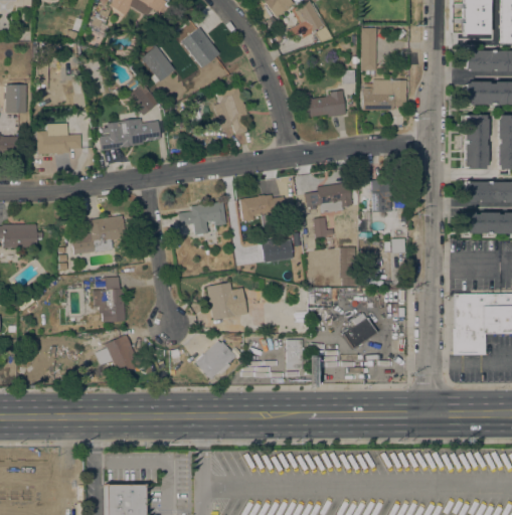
[(165,0),(167,1),(160,13),(153,8),(148,16),(132,6),(127,14),(111,5),(114,0),(165,0)]
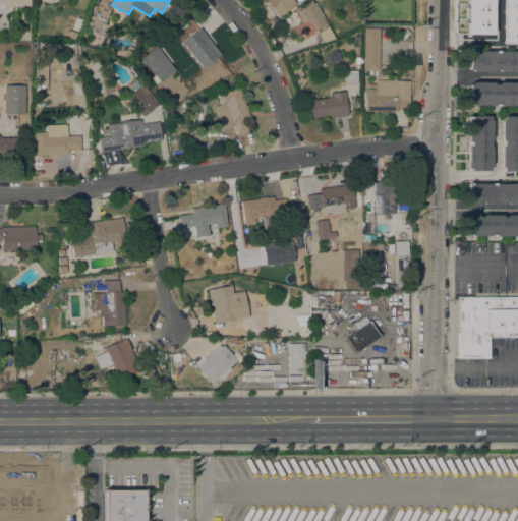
[(292,0),(296,4),(295,5),(296,6),(281,18),(267,0),(292,0)]
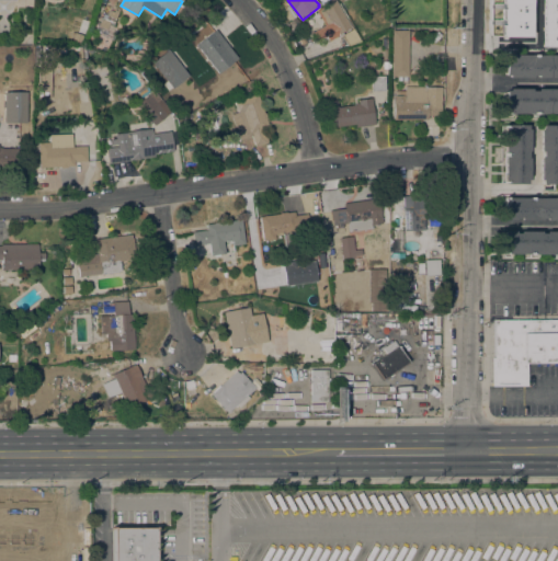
[(320,0),(337,0),(353,27),(334,38),(317,9),(323,6),(320,0)]
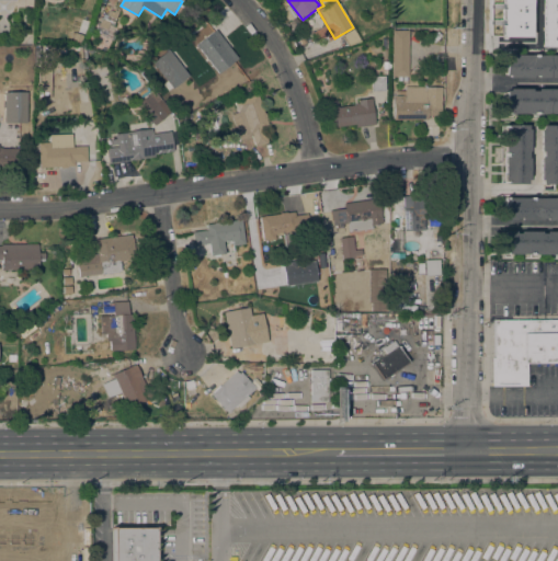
[(349,0),(353,6),(361,1),(366,11),(350,20),(341,3),(346,0),(349,0)]
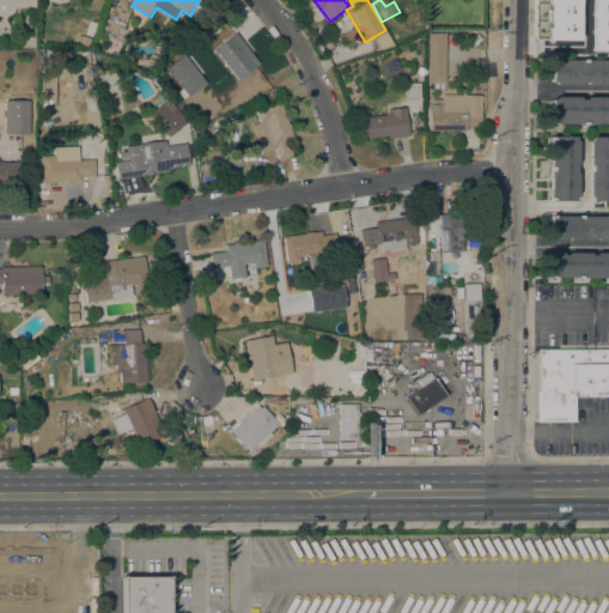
[(579,38),(578,0),(549,0),(550,38),(579,38)]
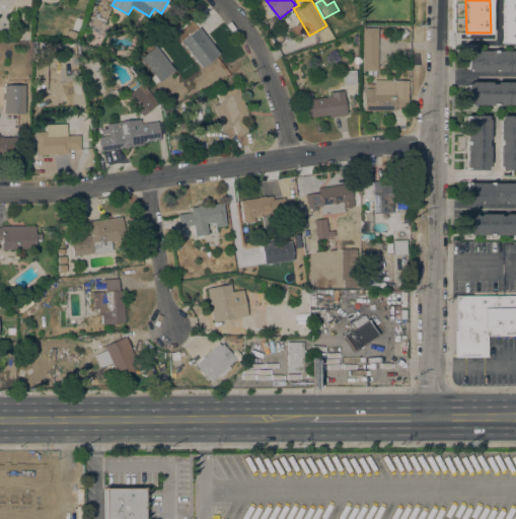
[(515,0),(503,0),(503,43),(515,43),(515,0)]
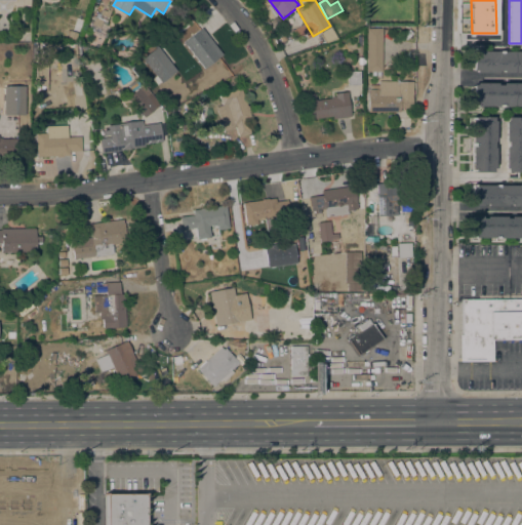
[(112,13),(108,24),(104,22),(102,28),(93,25),(96,17),(102,19),(105,10),(112,13)]
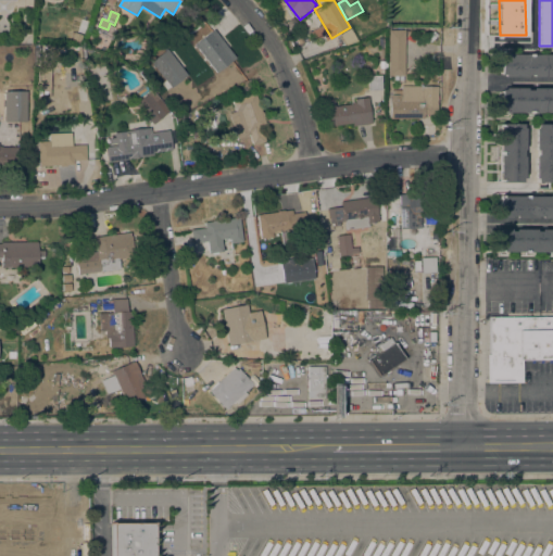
[(374,32),(368,23),(378,17),(382,26),(374,32)]
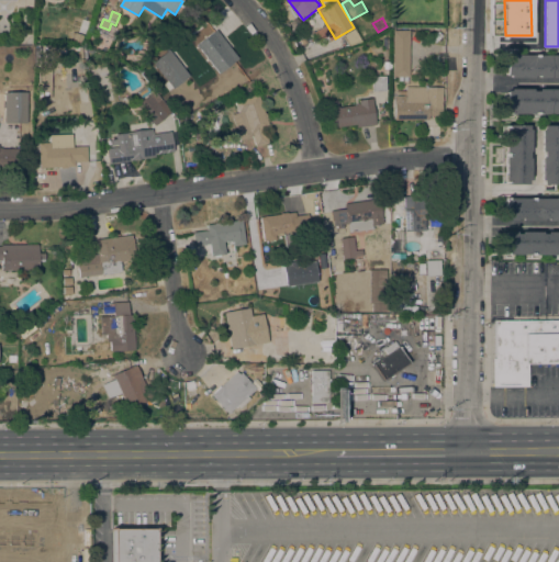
[(219,70),(214,65),(210,68),(202,58),(207,54),(202,49),(201,51),(198,46),(219,30),(241,58),(221,74),(220,74),(217,70),(219,70)]
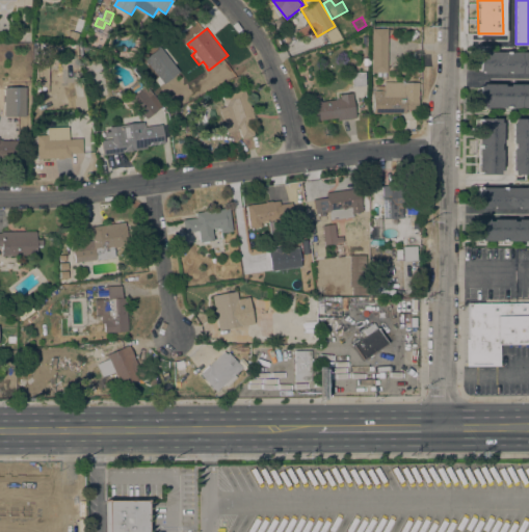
[(389,73),(373,73),(373,29),(389,29),(389,73)]
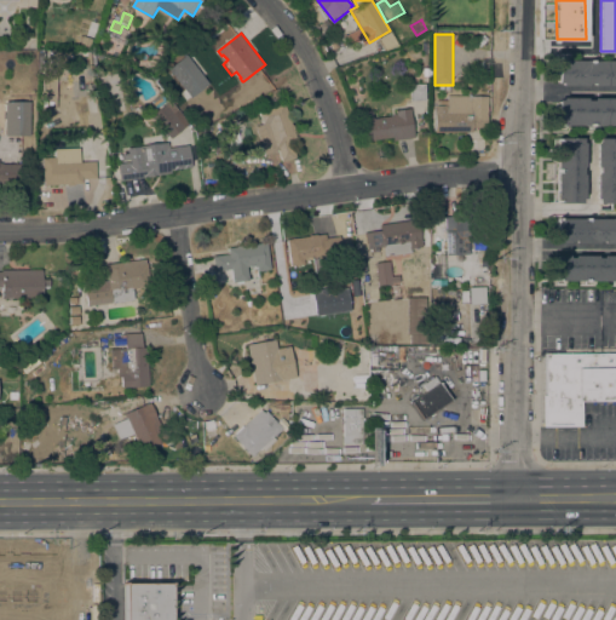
[(93,52),(93,67),(74,65),(74,64),(58,64),(59,51),(93,52)]
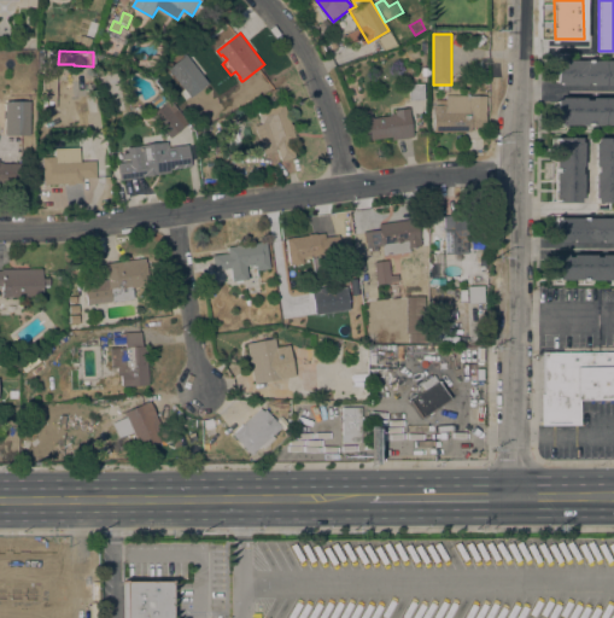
[(613,86),(592,86),(592,83),(586,83),(586,86),(561,86),(561,83),(557,83),(557,62),(613,62),(613,86)]
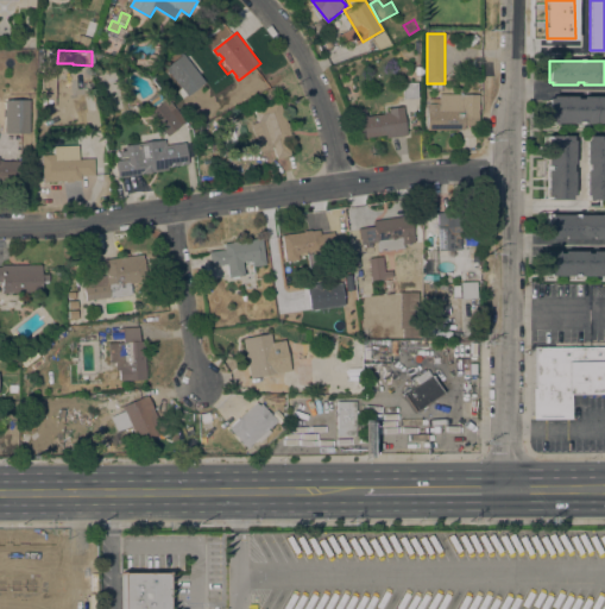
[(170,85),(165,88),(161,82),(164,79),(170,85)]
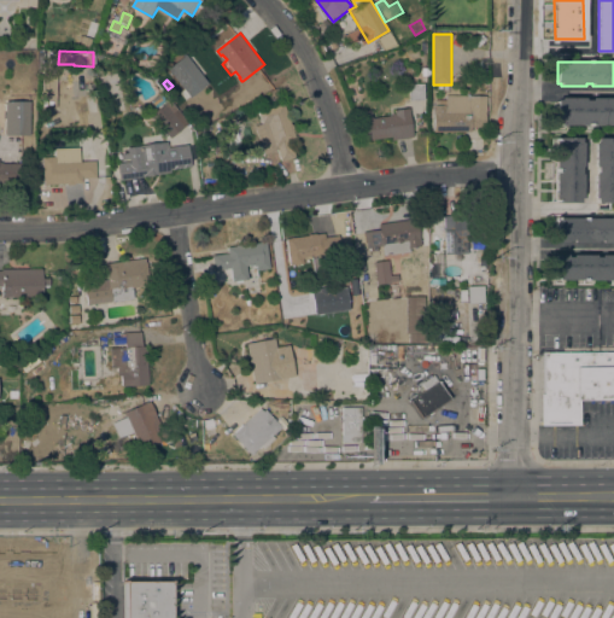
[(426,100),(410,100),(410,85),(426,85),(426,100)]
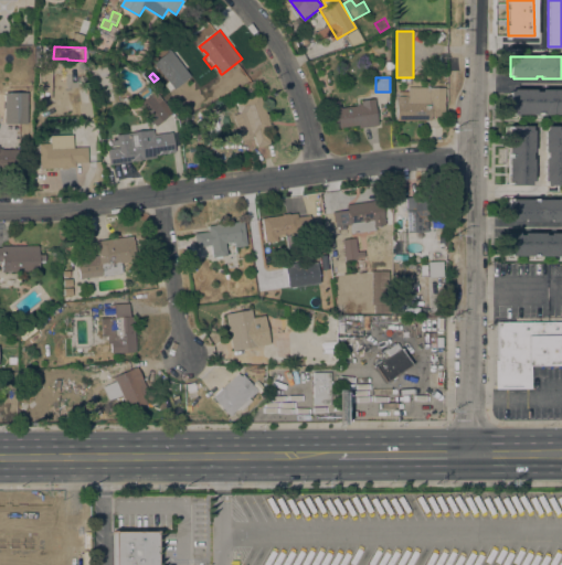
[(149,86),(154,93),(145,99),(139,93),(149,86)]
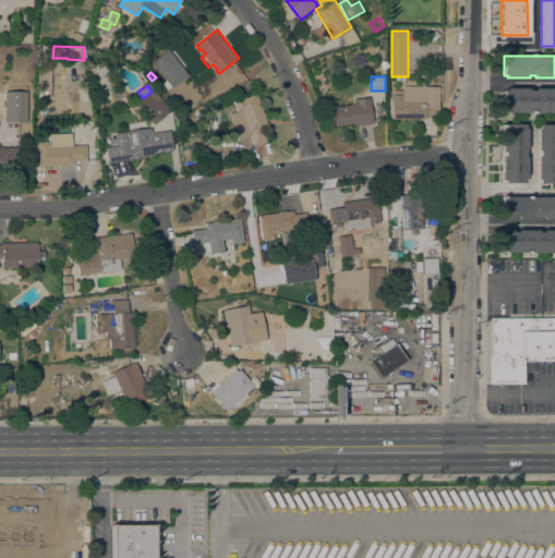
[(441,87),(441,101),(441,116),(427,116),(427,119),(394,119),(394,95),(395,95),(395,91),(399,91),(399,95),(405,95),(405,87),(425,87),(441,87)]
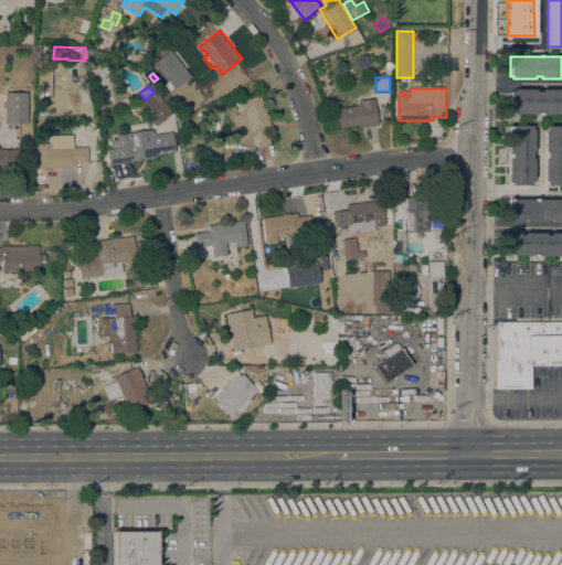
[(537,89),(537,92),(543,93),(543,89),(561,89),(561,115),(510,115),(510,92),(515,92),(515,89),(537,89)]
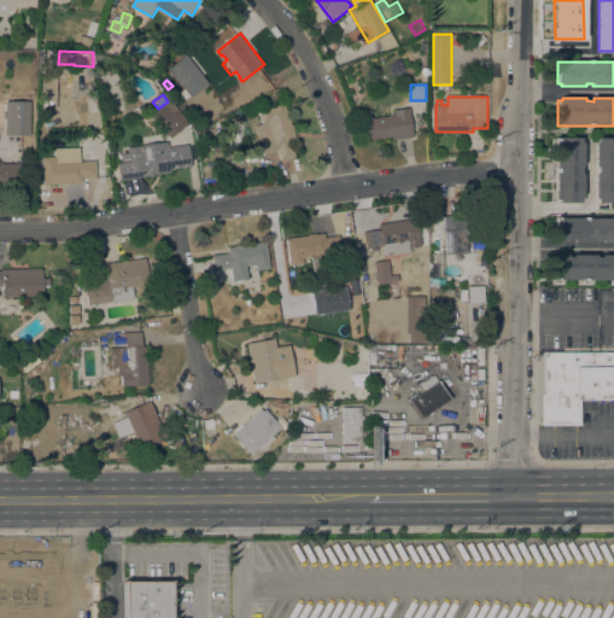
[(33,135),(7,135),(7,101),(33,101),(33,135)]
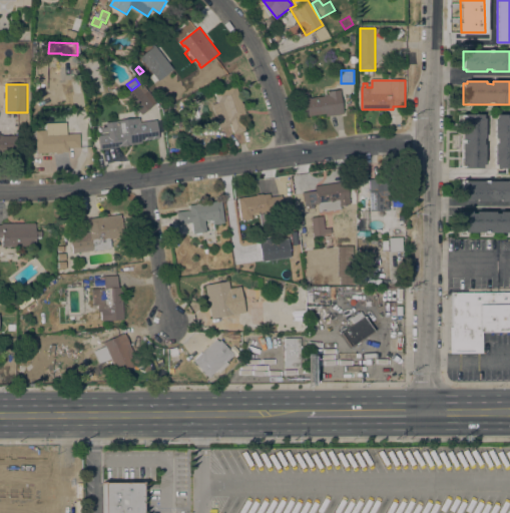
[(247,115),(242,116),(247,130),(234,134),(231,124),(220,128),(213,105),(218,103),(215,92),(236,85),(242,103),(244,104),(245,107),(245,109),(247,115)]
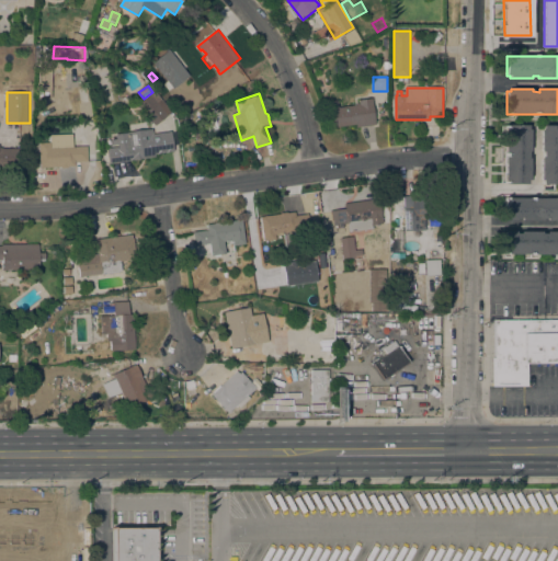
[(157,126),(144,111),(150,106),(148,103),(154,98),(159,104),(164,100),(173,112),(169,115),(157,126)]
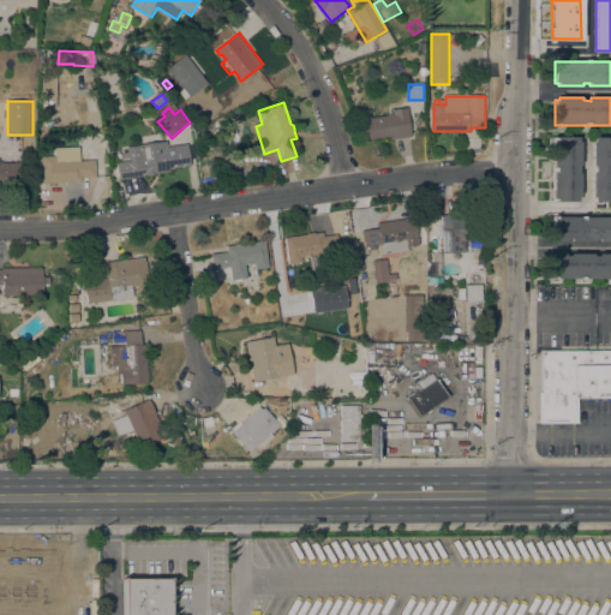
[(413,137),(391,141),(391,137),(365,141),(363,120),(361,120),(360,112),(371,111),(372,118),(391,115),(391,114),(395,113),(394,109),(409,108),(413,137)]
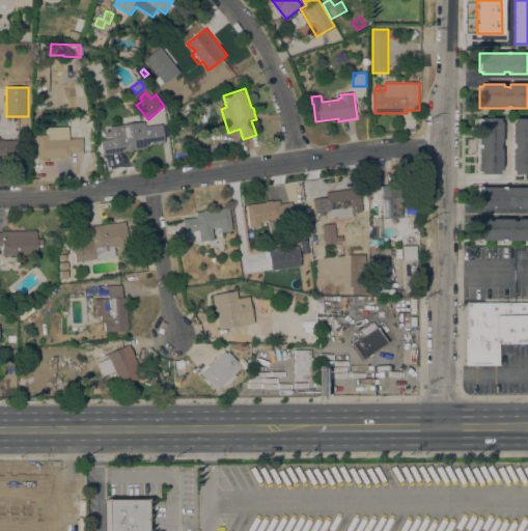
[(478,118),(500,118),(500,122),(502,122),(502,143),(500,143),(500,149),(502,149),(502,170),(500,170),(500,174),(478,174),(478,118)]
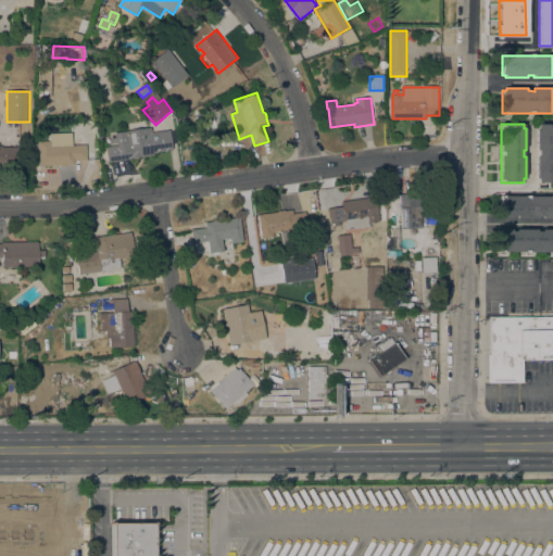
[(552,182),(538,182),(538,178),(537,178),(537,156),(539,156),(539,150),(537,150),(537,128),(539,128),(539,125),(552,125),(552,182)]
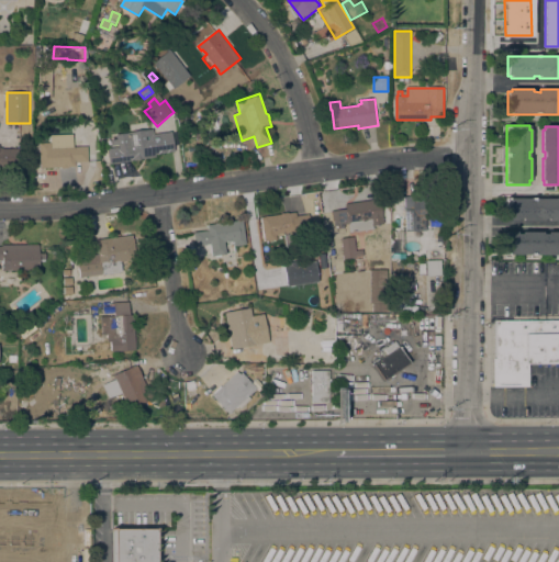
[(119,147),(119,145),(113,146),(113,141),(118,139),(118,135),(154,130),(155,134),(172,132),(176,152),(157,155),(157,157),(111,165),(108,149),(119,147)]
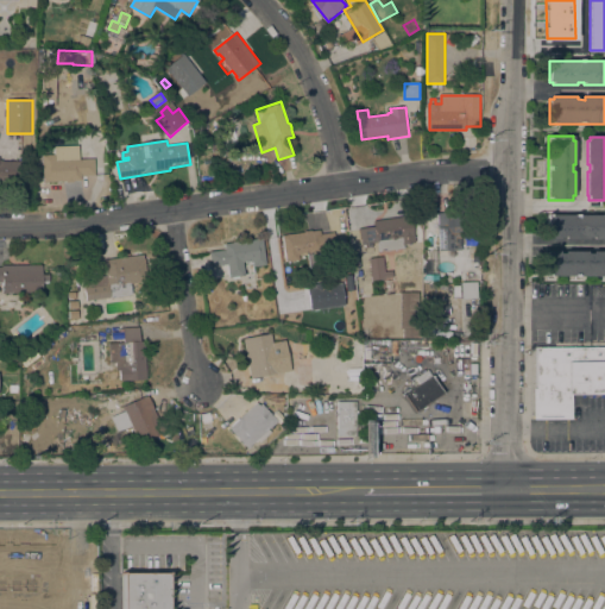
[(81,159),(96,158),(98,176),(83,176),(83,181),(76,181),(76,182),(68,183),(68,182),(44,182),(44,162),(60,161),(60,146),(81,145),(81,159)]
